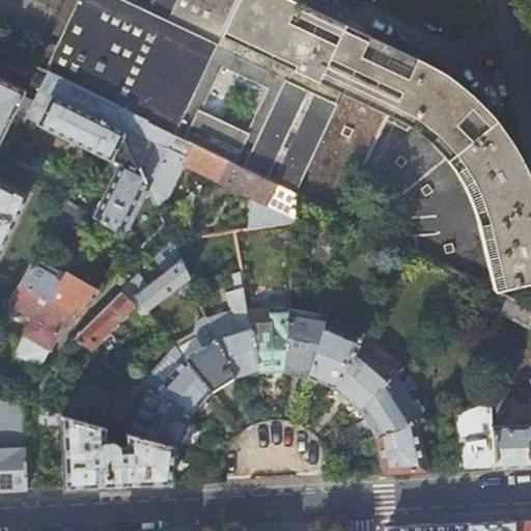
[(391,117),(395,119),(402,123),(414,131),(446,159),(462,180),(478,220),(495,289),(530,280),(530,182),(530,180),(527,168),(518,149),(507,133),(496,118),(481,103),(465,88),(452,78),(436,66),(431,64),(416,55),(339,19),(344,8),(327,0),(164,0),(158,17),(121,0),(82,0),(48,70),(49,70),(118,105),(287,187),(330,102),(325,100),(330,88),(391,117)]
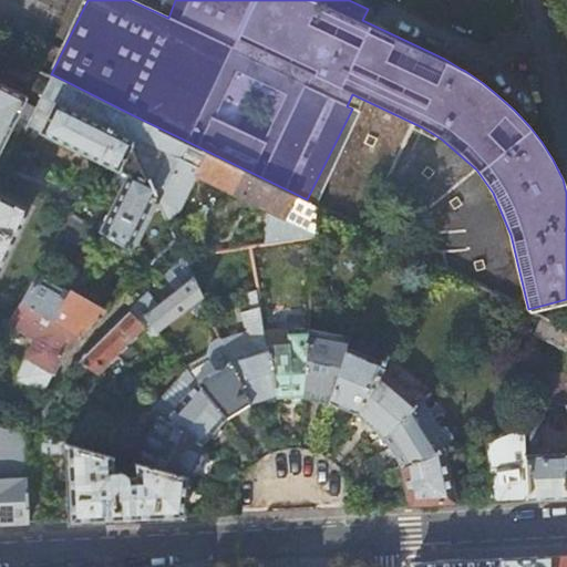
[(52,74),(38,105),(29,122),(117,165),(132,135),(124,117),(126,112),(52,74)]
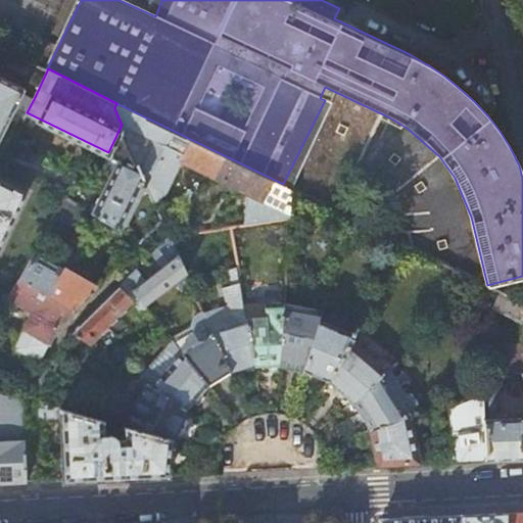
[(27,112),(35,97),(24,92),(26,87),(0,74),(0,139),(16,107),(27,112)]
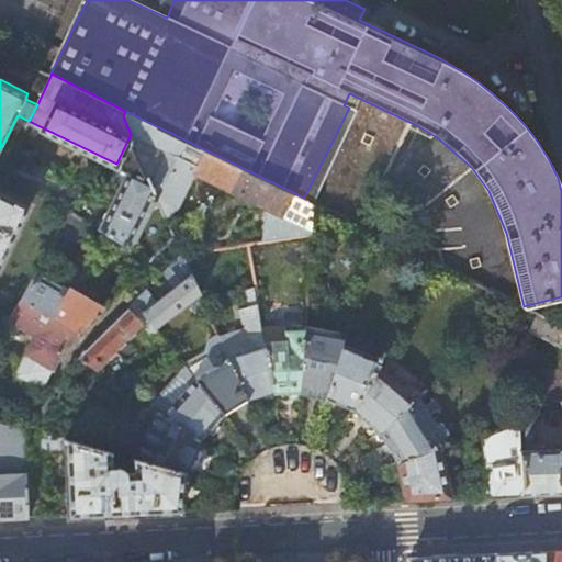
[(304,198),(125,111),(123,116),(131,134),(155,189),(175,234),(176,236),(182,228),(176,213),(194,171),(276,211),(266,238),(313,231),(315,203),(304,198)]
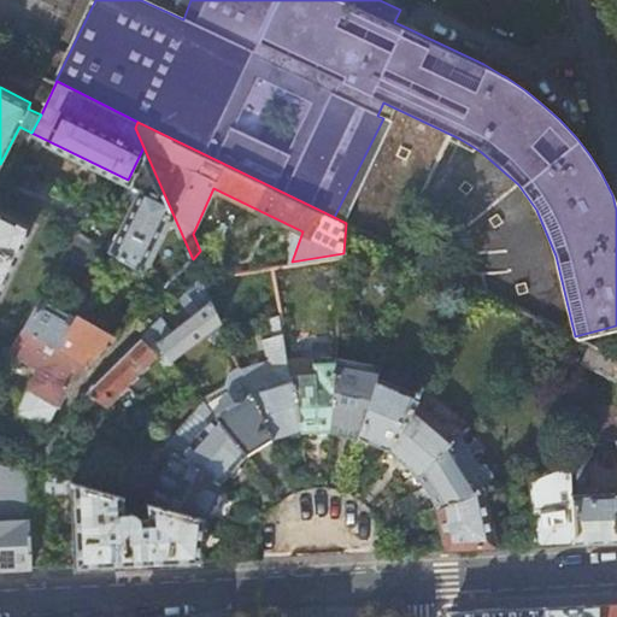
[(170,207),(144,147),(128,180),(142,187),(111,251),(140,268),(170,207)]
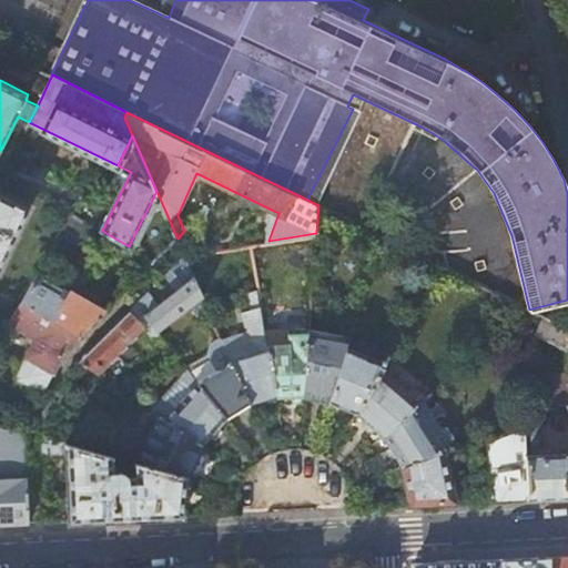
[(0,266),(29,208),(0,193),(0,266)]
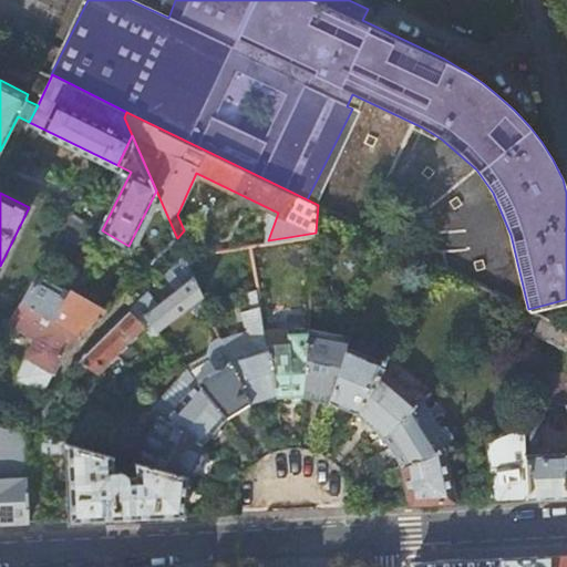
[(202,294),(184,255),(164,275),(177,290),(158,307),(146,292),(136,301),(158,330),(189,305),(202,294)]
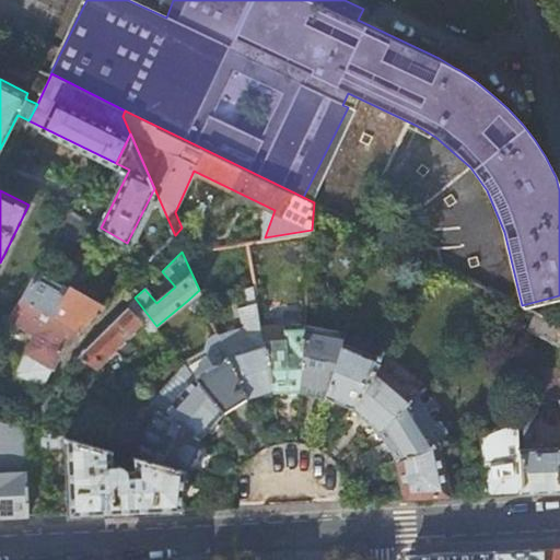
[(37,269),(22,295),(80,328),(103,305),(37,269)]
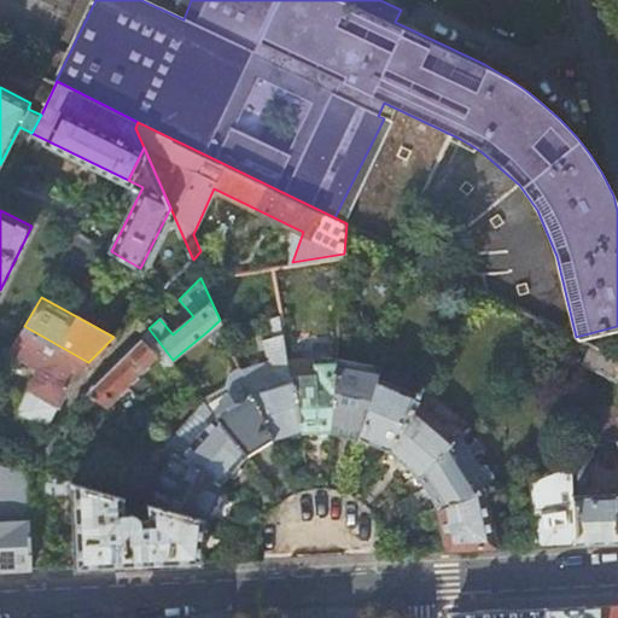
[(254,366),(242,369),(272,439),(302,431),(290,363),(281,315),(267,319),(272,338),(263,340),(272,371),(256,375),(254,366)]
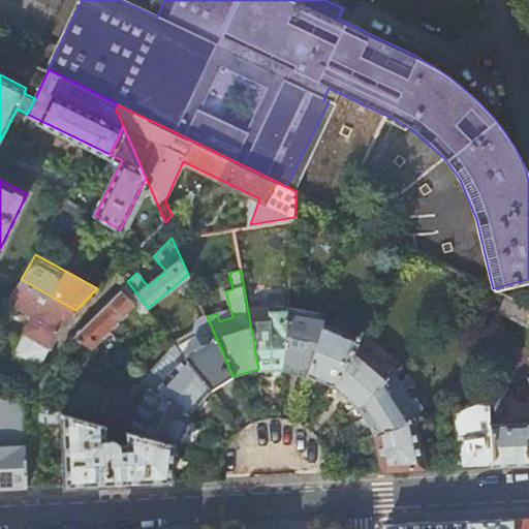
[(188,274),(177,284),(182,291),(193,286),(188,274)]
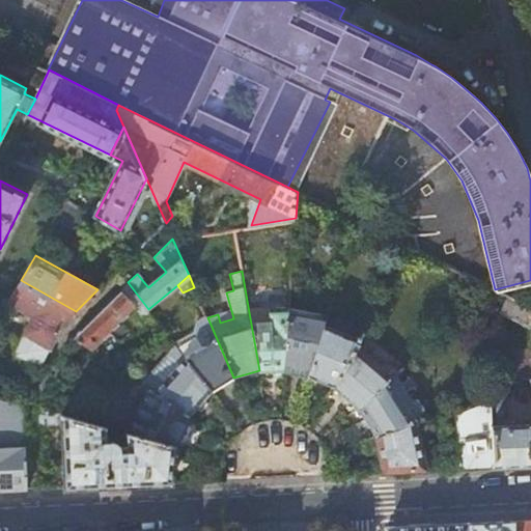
[(60,327),(76,311),(21,280),(9,301),(29,312),(28,313),(30,322),(17,352),(18,355),(35,363),(33,364),(29,374),(36,378),(60,327)]
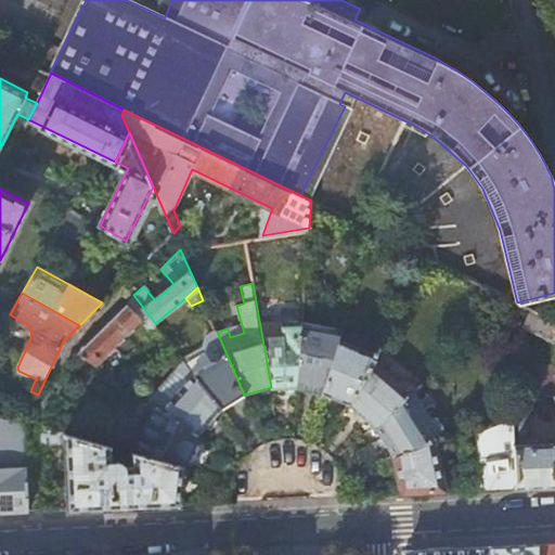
[(159,327),(155,323),(133,295),(77,351),(98,365),(116,347),(123,355),(128,355),(136,348),(136,343),(128,335),(139,324),(150,334),(159,327)]
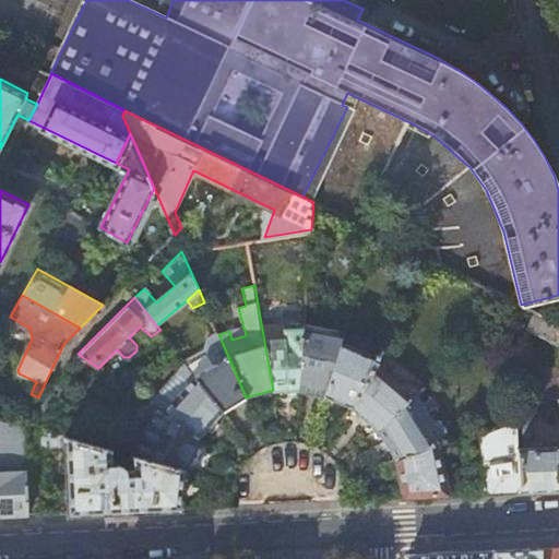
[(558,344),(558,322),(539,313),(532,330),(558,344)]
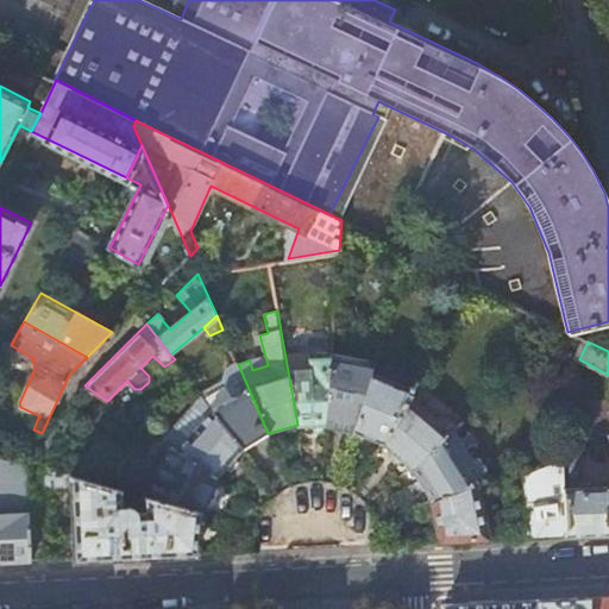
[(340,357),(332,356),(326,426),(355,432),(374,370),(376,364),(369,362),(369,360),(341,355),(340,357)]
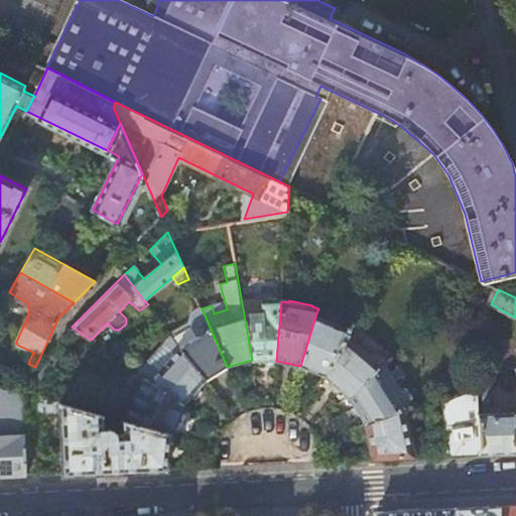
[(281,301),(242,303),(252,360),(276,361),(281,301)]
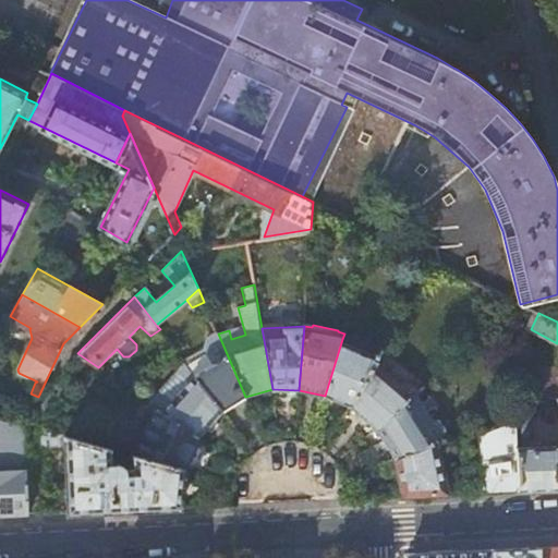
[(208,352),(187,365),(222,411),(245,397),(218,334),(217,331),(206,338),(205,349),(208,352)]
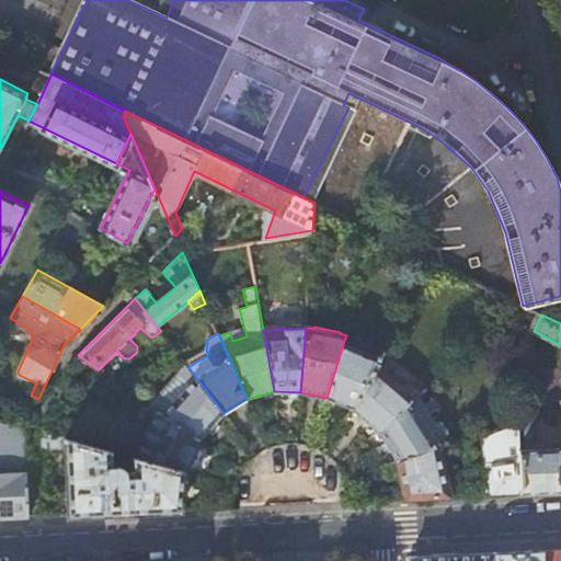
[(381,356),(344,341),(327,398),(351,407),(380,359),(381,356)]
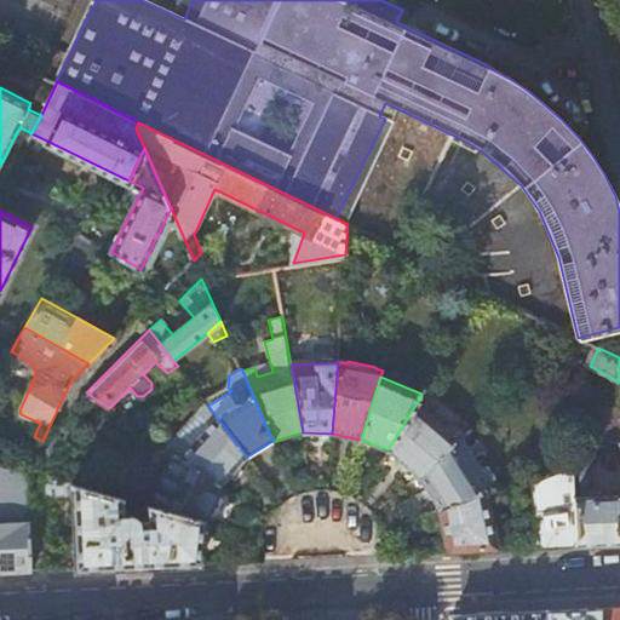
[(608,419),(619,417),(619,384),(606,390),(608,419)]
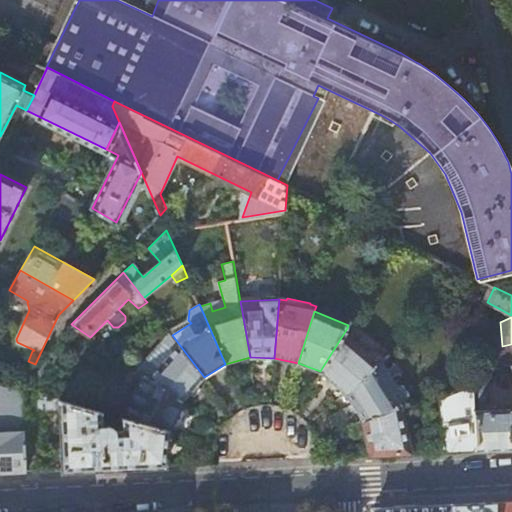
[(369,347),(347,328),(320,371),(345,392),(376,365),(387,356),(373,344),(369,347)]
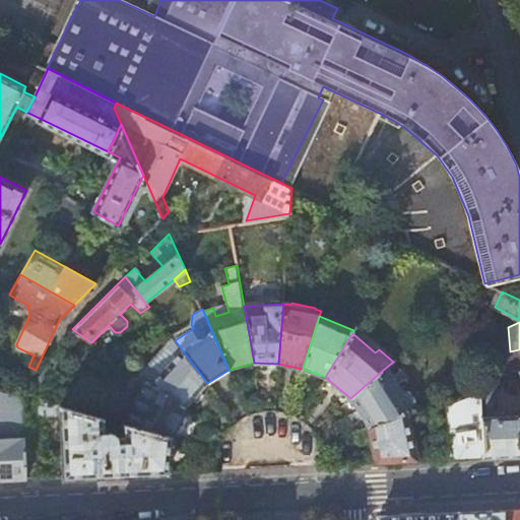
[(139,375),(144,378),(186,406),(193,398),(198,402),(205,395),(200,391),(207,383),(175,340),(173,338),(139,375)]
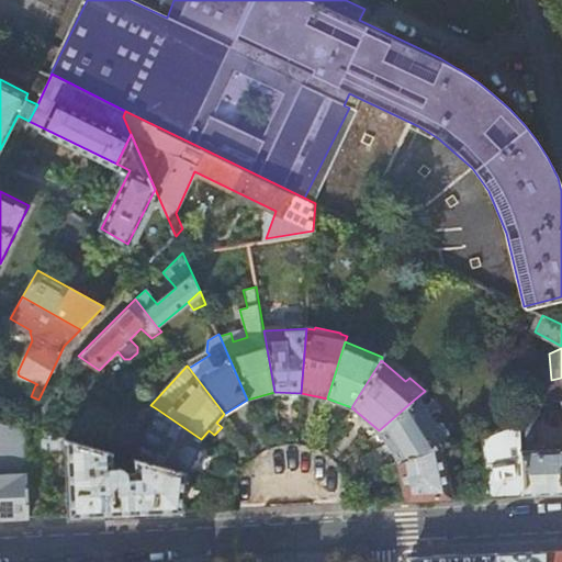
[(429,428),(413,401),(379,430),(372,436),(391,465),(431,449),(447,444),(437,427),(435,426),(429,428)]
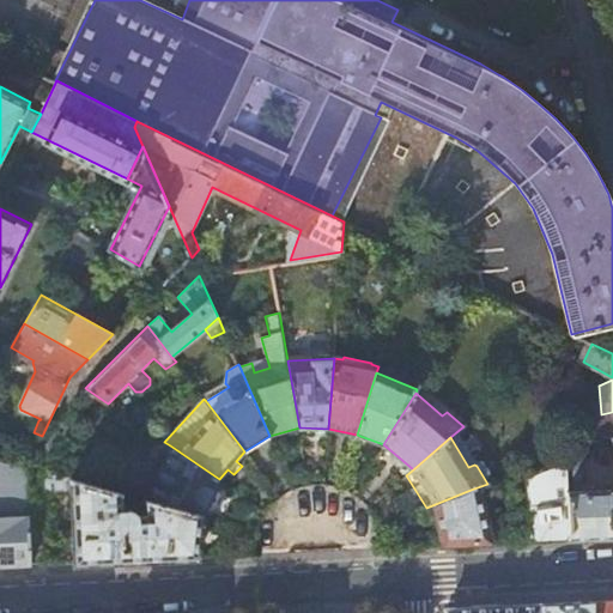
[(213,491),(219,479),(170,445),(143,499),(146,499),(201,515),(207,503),(211,505),(217,493),(213,491)]
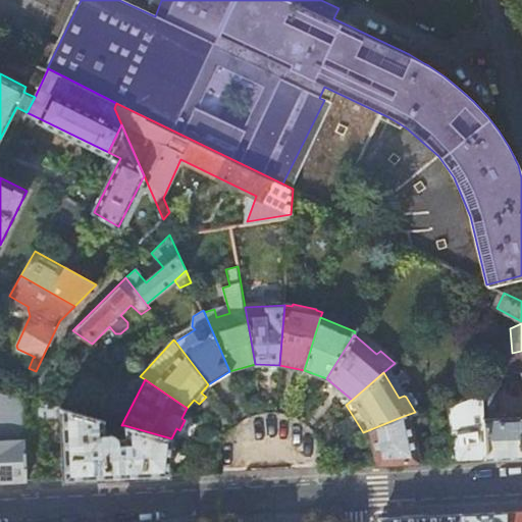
[(0,389),(6,392),(9,383),(0,380),(0,389)]
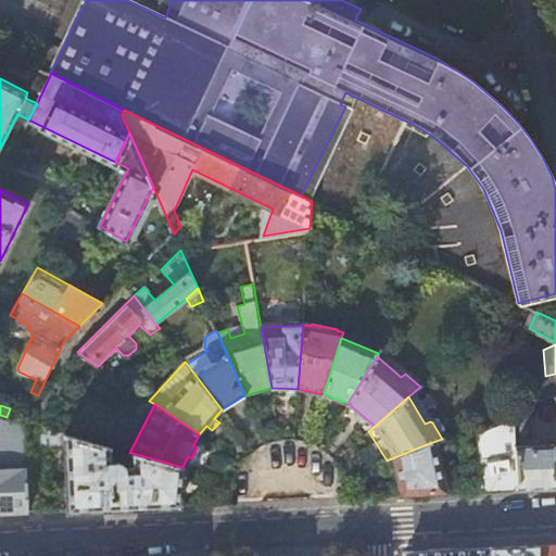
[(529,406),(514,412),(516,438),(529,437),(529,406)]
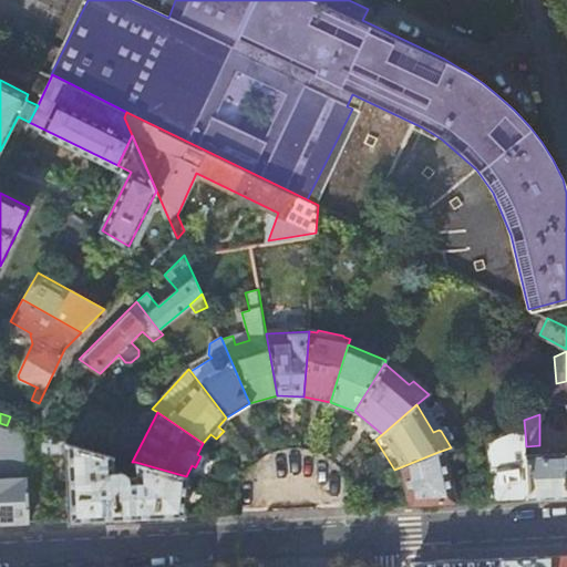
[(528,498),(524,420),(478,437),(483,461),(466,464),(471,475),(485,473),(491,501),(514,500),(528,498)]
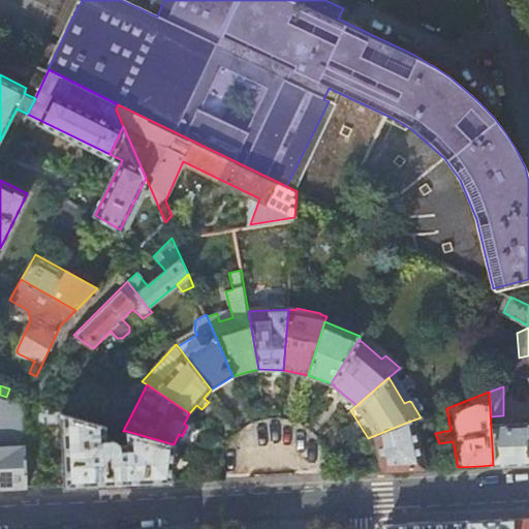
[(0,488),(27,488),(25,402),(6,397),(0,395),(0,488)]
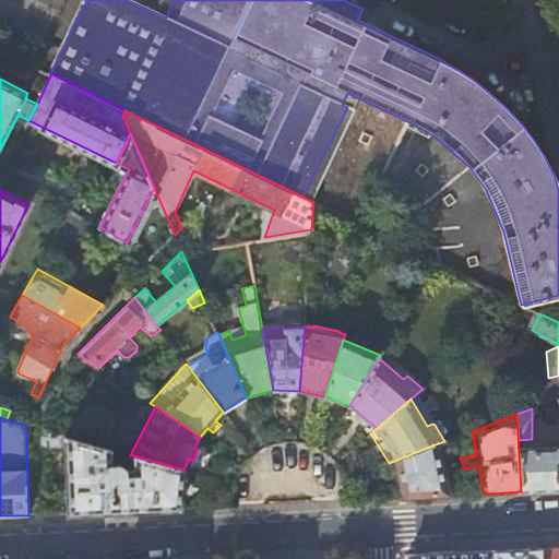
[(180,508),(183,470),(133,455),(133,468),(126,467),(125,466),(125,465),(122,464),(121,463),(120,463),(119,463),(111,463),(110,450),(43,430),(44,448),(68,447),(69,513),(106,511),(180,508)]
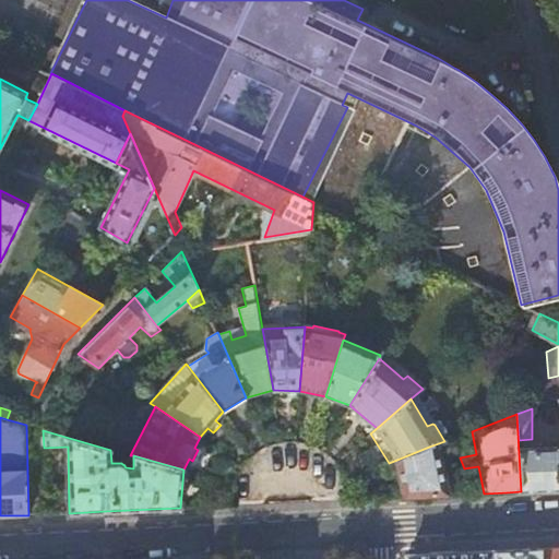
[(558,445),(519,448),(521,491),(549,490),(558,489),(558,445)]
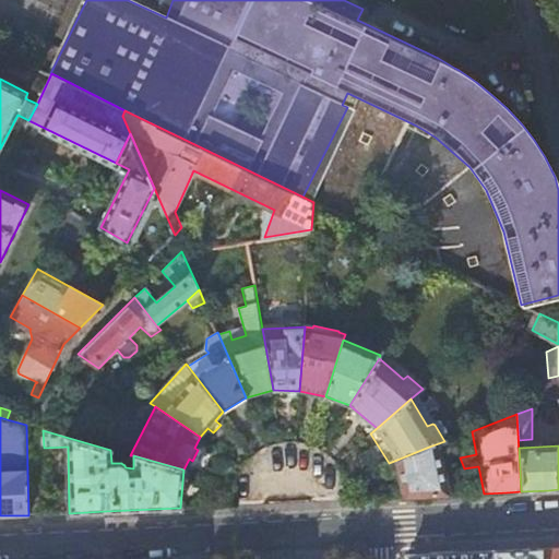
[(429,447),(389,463),(384,464),(388,478),(399,476),(404,497),(449,495),(429,447)]
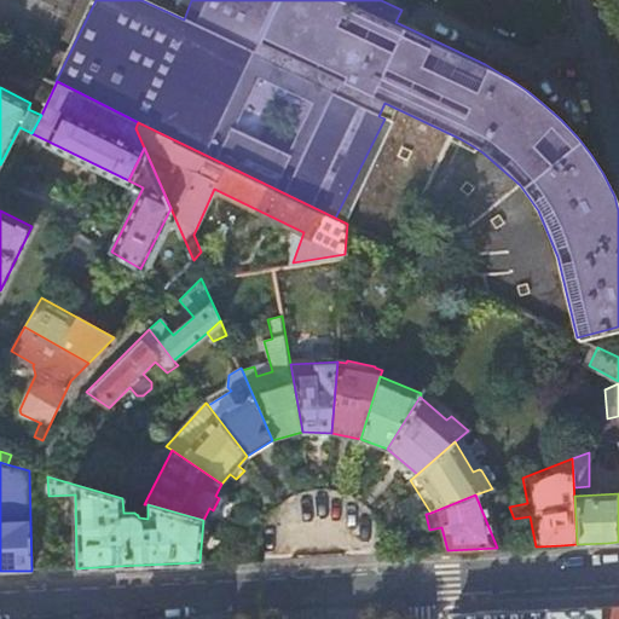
[(618,618),(618,606),(599,607),(599,618),(618,618)]
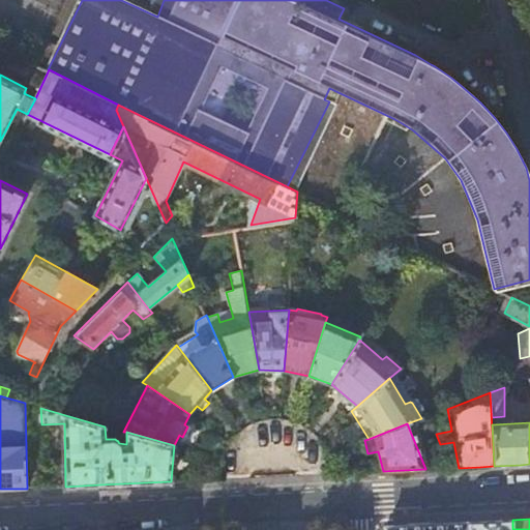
[(469,522),(469,529),(512,529),(512,520),(506,520),(469,522)]
